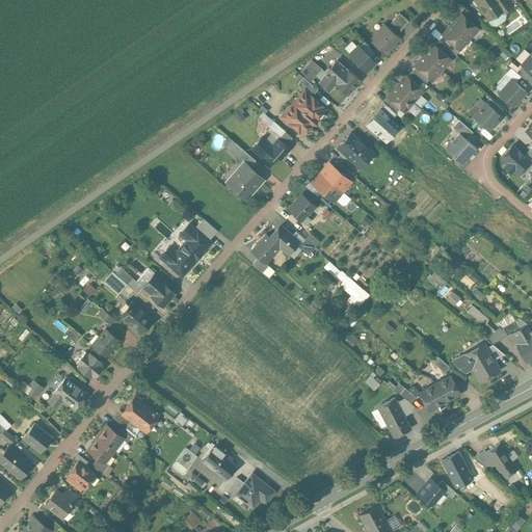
[(471,0),(469,2),(473,7),(479,8),(481,12),(484,12),(488,19),(491,18),(495,18),(500,15),(500,11),(503,9),(496,0),(471,0)]
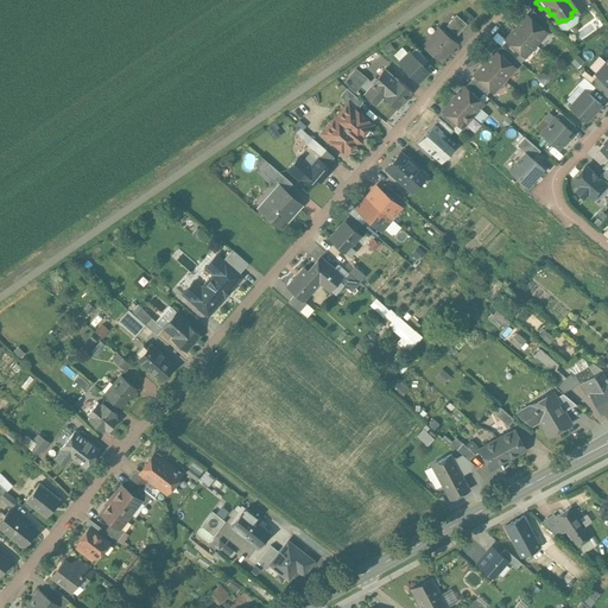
[(580,0),(567,0),(575,11),(576,14),(586,7),(580,0)]
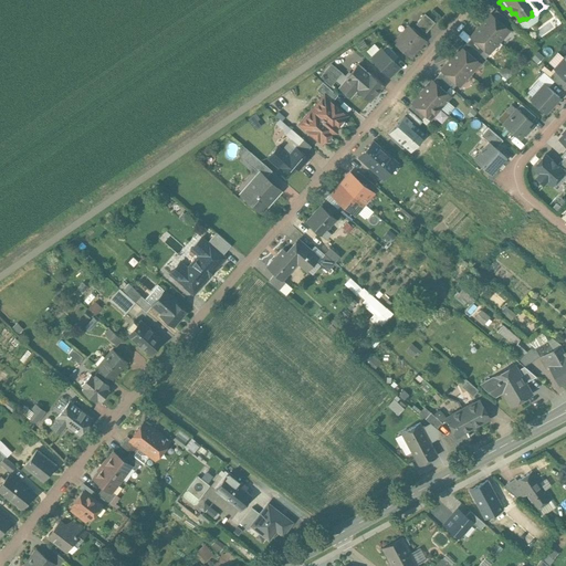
[(509,21),(496,10),(492,14),(504,25),(509,21)]
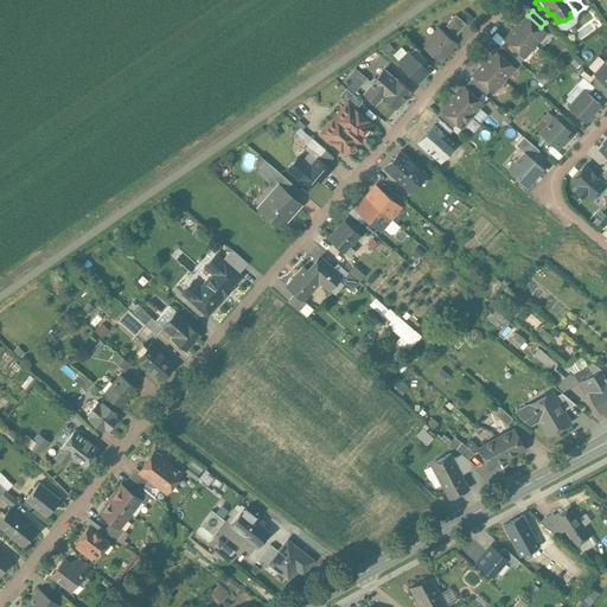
[(466,24),(455,14),(446,26),(457,34),(466,24)]
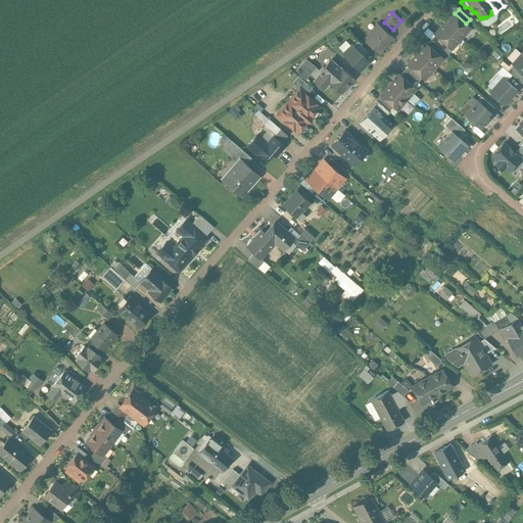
[(455,13),(454,13),(444,24),(462,39),(466,34),(466,31),(469,27),(466,24),(455,13)]
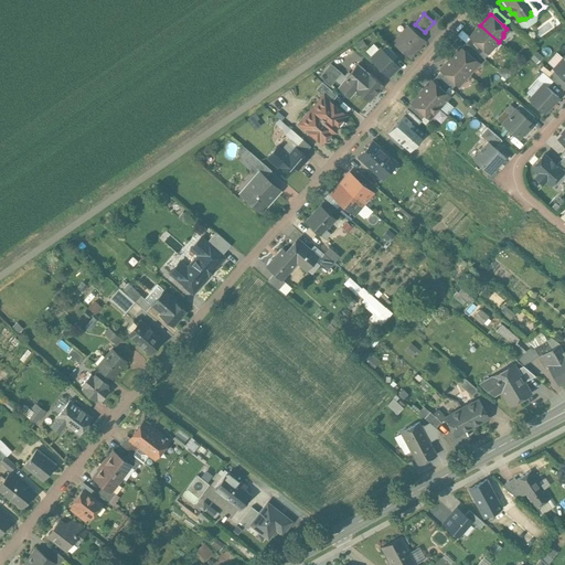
[(535,29),(540,36),(561,23),(556,17),(535,29)]
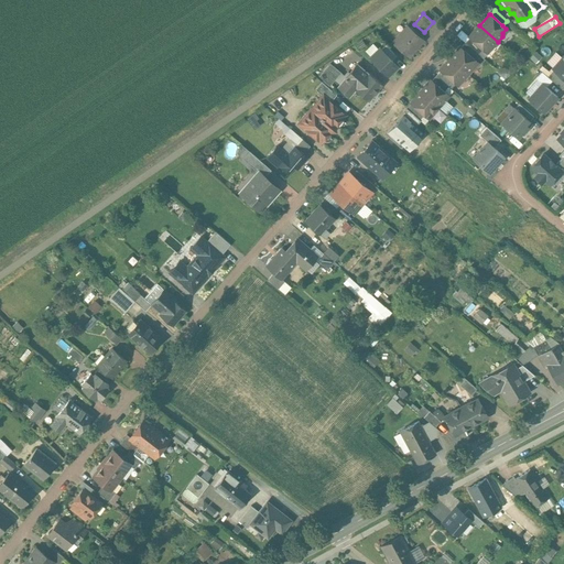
[(479,25),(468,38),(483,50),(486,52),(489,49),(492,47),(498,42),(479,25)]
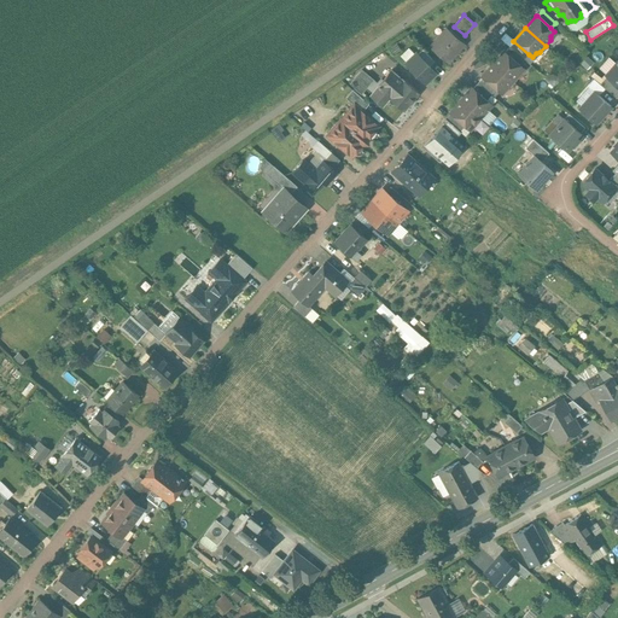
[(448,30),(442,36),(441,35),(430,47),(448,63),(465,45),(448,30)]
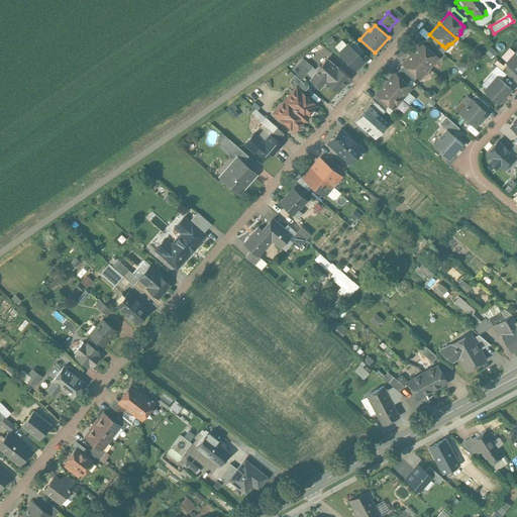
[(429,34),(423,27),(418,32),(426,39),(430,34),(429,34)]
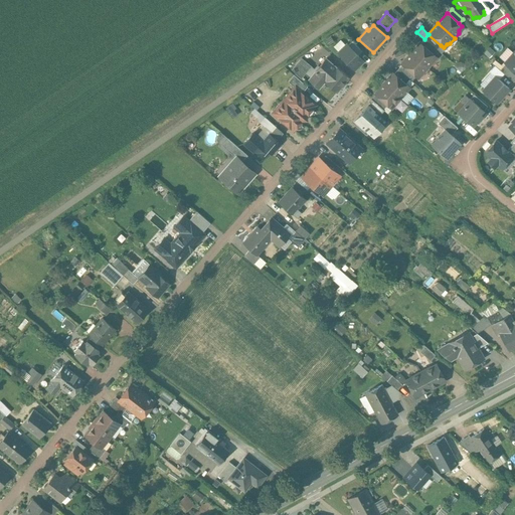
[(441,45),(428,34),(424,39),(437,49),(441,45)]
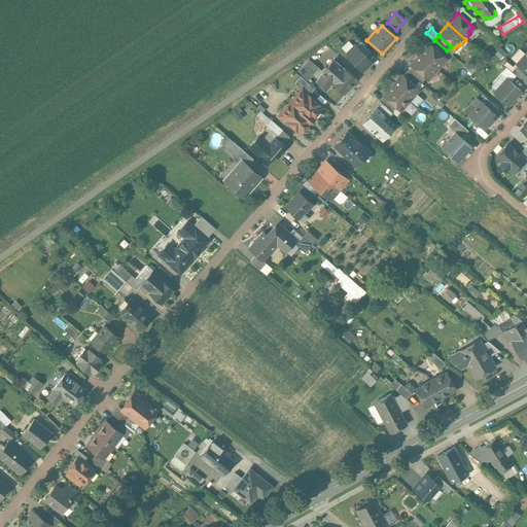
[(447,50),(434,40),(430,44),(445,57),(449,53),(447,50)]
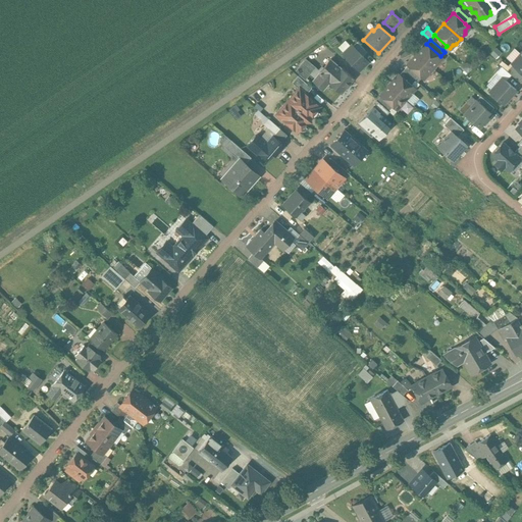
[(426,44),(425,44),(416,54),(433,69),(438,63),(438,61),(441,57),(440,56),(426,44)]
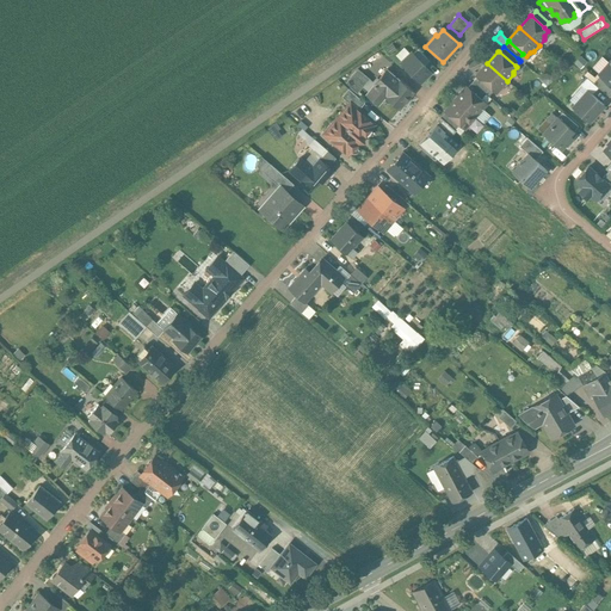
[(431,73),(412,53),(401,62),(420,82),(431,73)]
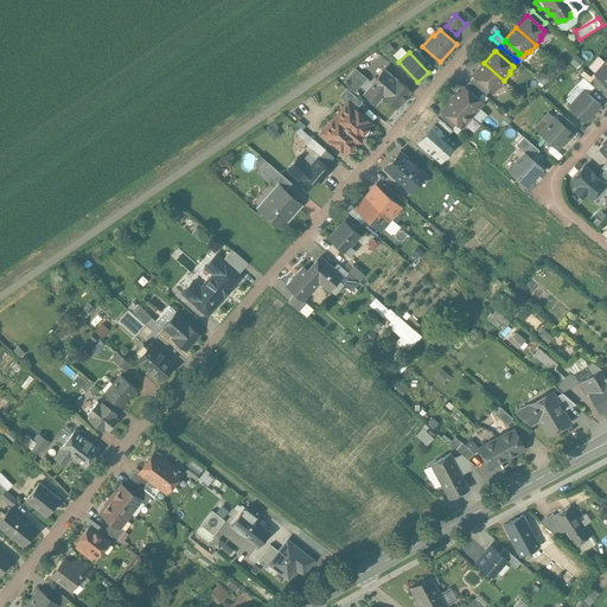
[(606,56),(592,72),(606,87),(606,56)]
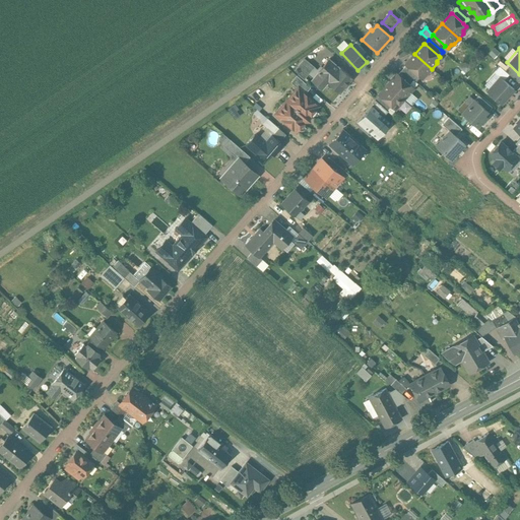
[(432,69),(414,54),(405,65),(419,77),(420,78),(424,75),(427,74),(432,69)]
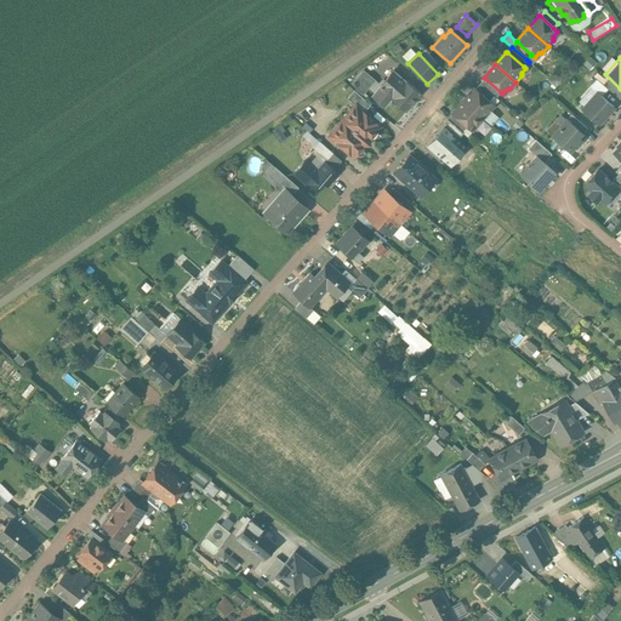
[(363,69),(351,84),(363,93),(368,87),(375,80),(363,69)]
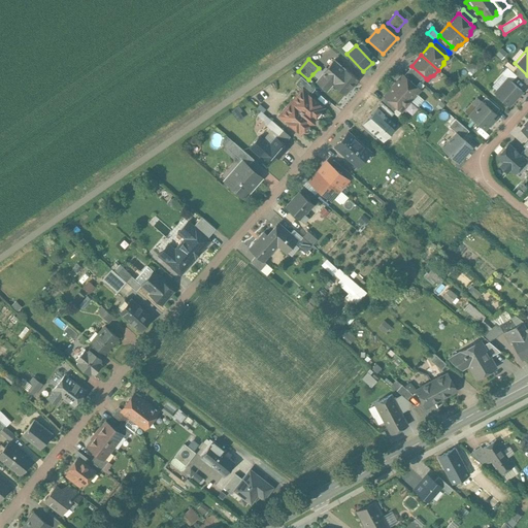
[(324,72),(318,78),(328,88),(332,83),(344,94),(357,79),(334,60),(324,72)]
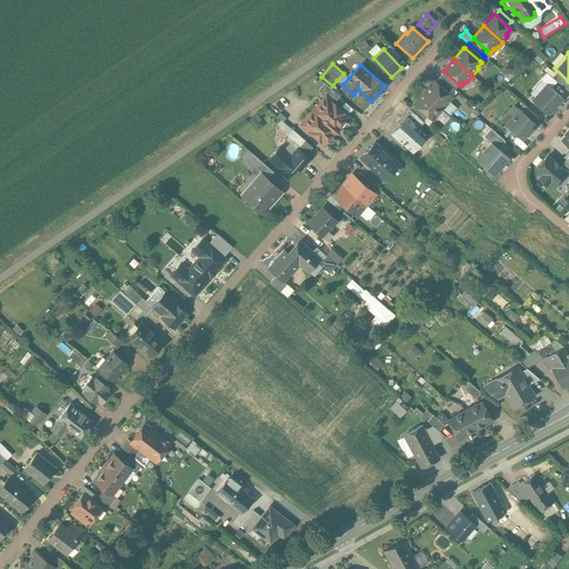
[(459,85),(445,71),(440,77),(452,88),(455,90),(459,85)]
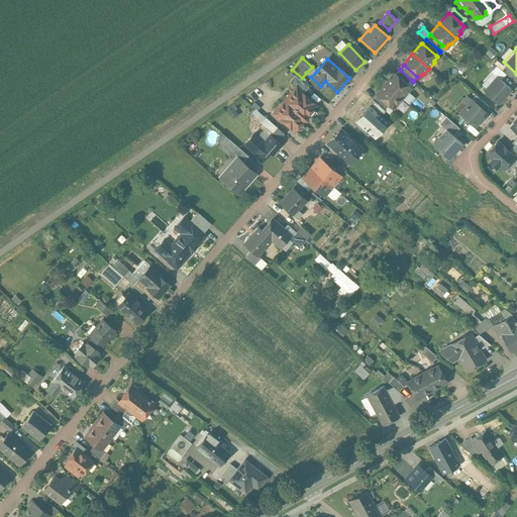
[(317,71),(312,67),(306,73),(311,77),(317,71)]
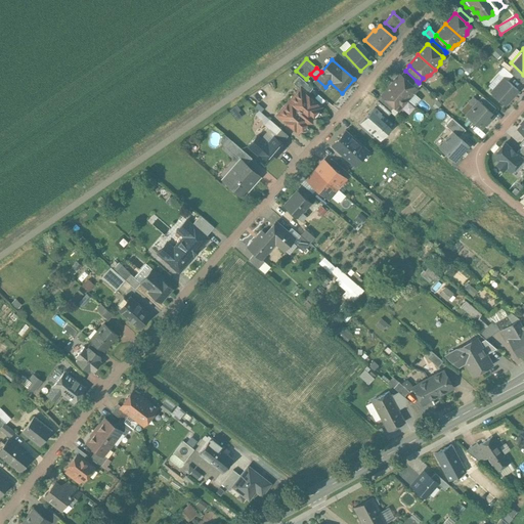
[(417,81),(405,71),(401,75),(412,86),(417,81)]
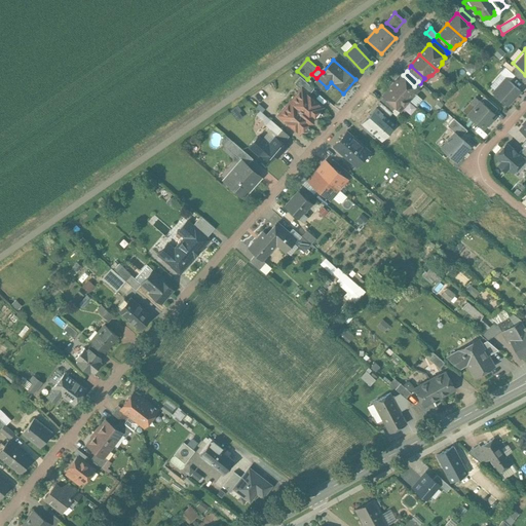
[(403,75),(402,75),(392,85),(410,101),(414,96),(414,92),(417,88),(414,86),(403,75)]
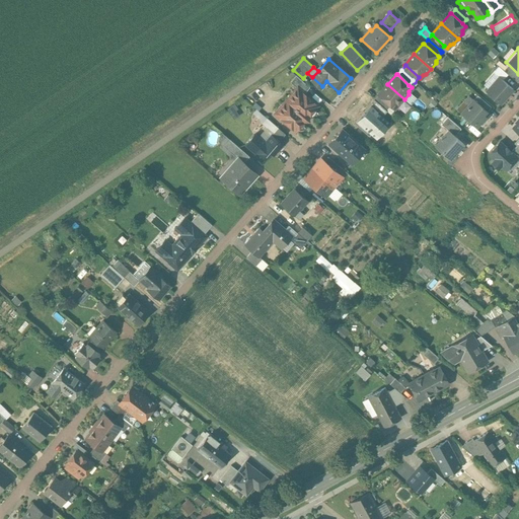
[(310,87),(296,75),(290,82),(297,88),(297,87),(304,93),(310,87)]
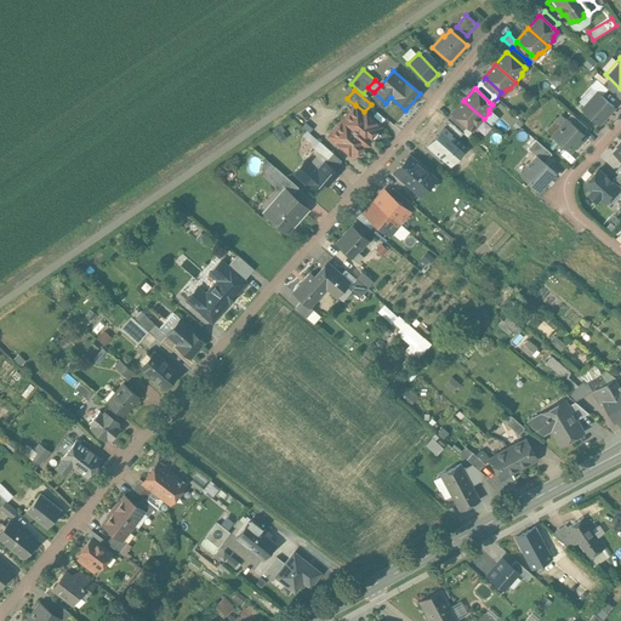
[(598,92),(584,109),(598,124),(614,107),(598,92)]
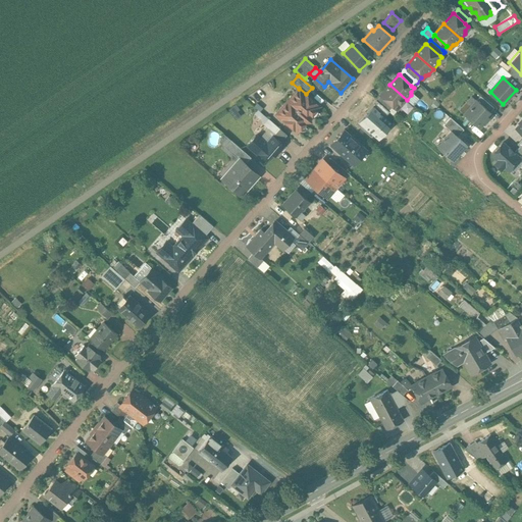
[(389,85),(379,96),(393,106),(396,109),(399,105),(402,105),(407,100),(389,85)]
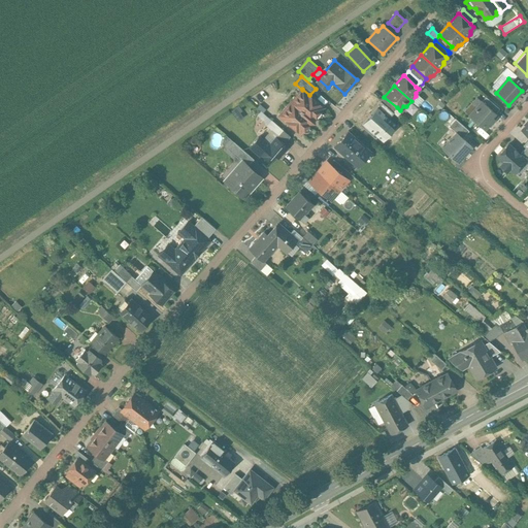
[(302,90),(279,116),(300,134),(310,123),(315,123),(315,119),(324,107),(309,95),(302,89),(302,90)]
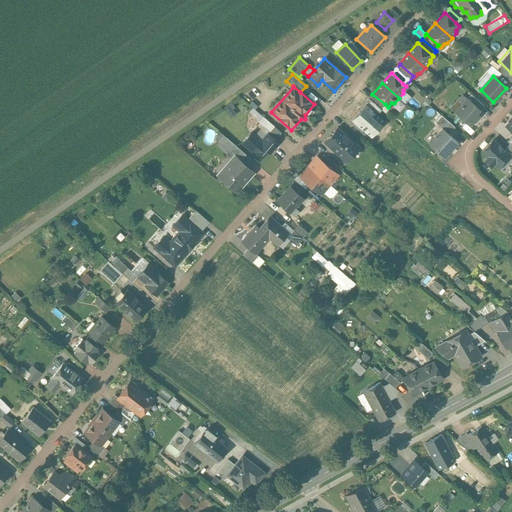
[(469,93),(454,112),(467,123),(483,105),(469,93)]
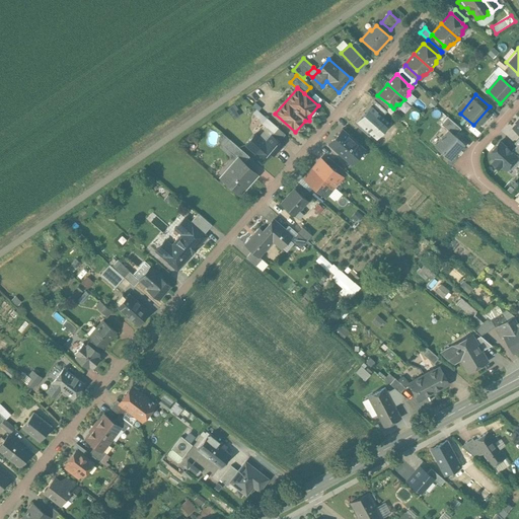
[(390,105),(378,95),(374,100),(386,110),(390,105)]
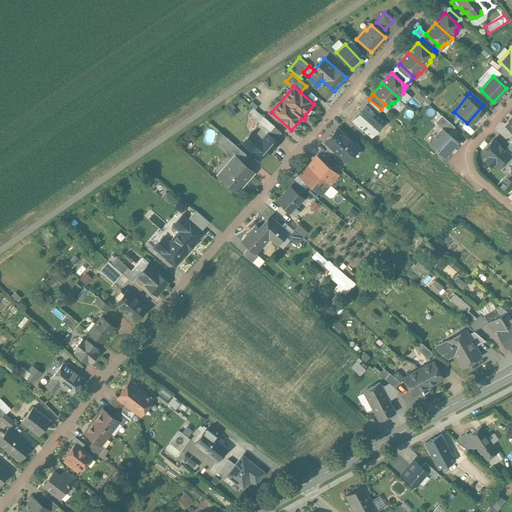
[(381,109),(369,99),(349,122),(364,134),(366,132),(371,137),(385,120),(377,113),(381,109)]
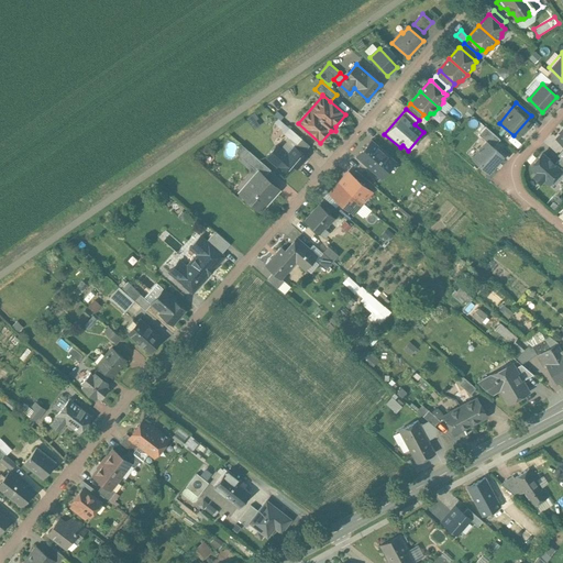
[(247,117),(253,128),(260,124),(254,112),(247,117)]
